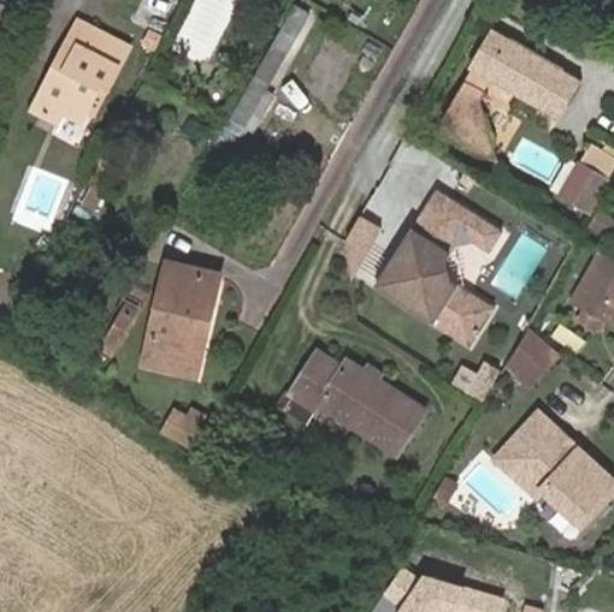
[(0,35),(11,5),(0,0),(0,35)]
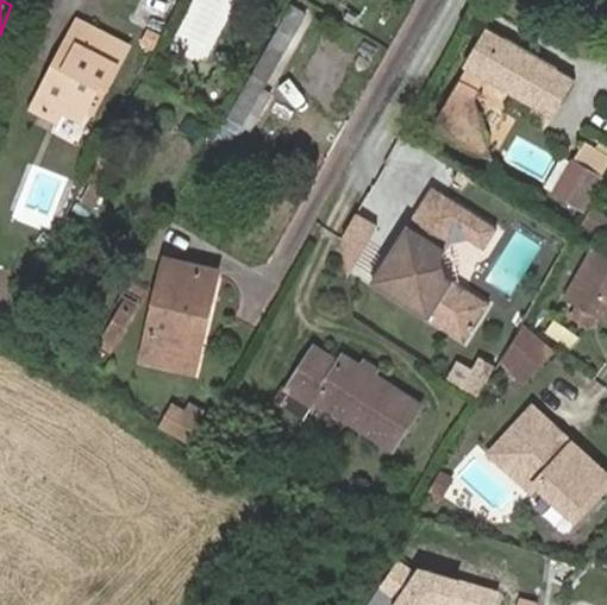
[(292,4),(230,114),(242,121),(304,10),(292,4)]
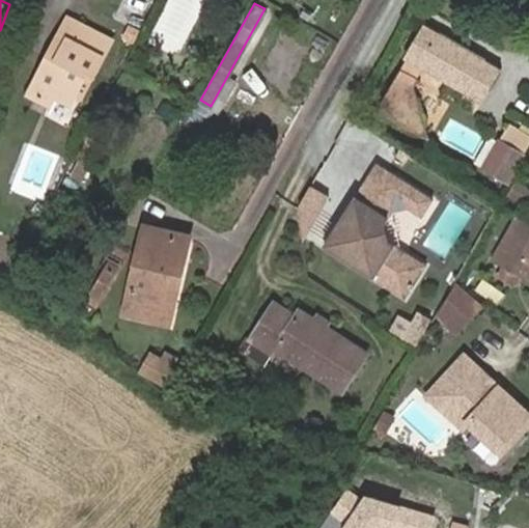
[(67,16),(28,93),(49,103),(54,93),(68,100),(85,71),(90,74),(109,38),(67,16)]
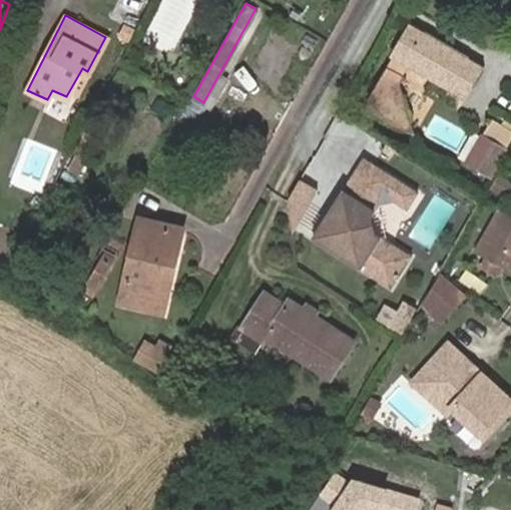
[(411,22),(392,54),(406,62),(463,96),(481,63),(411,22)]
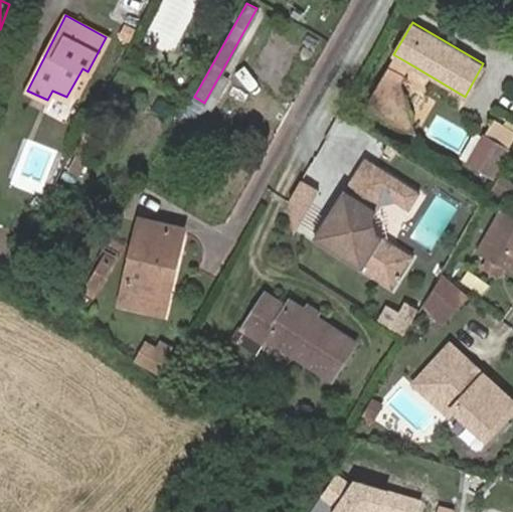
[(393,54),(388,63),(402,71),(407,62),(393,54)]
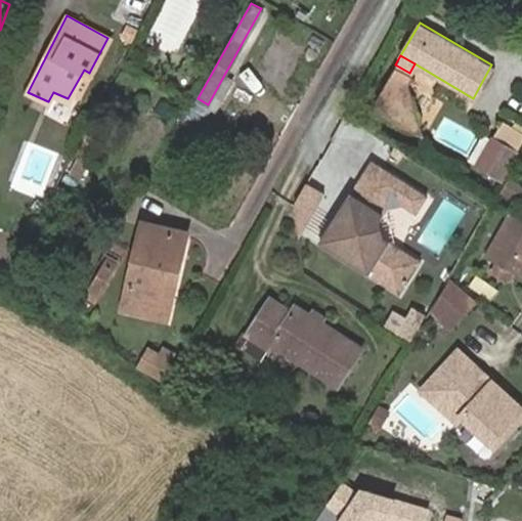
[(409,73),(395,64),(372,105),(404,125),(408,121),(403,114),(407,106),(399,92),(411,74),(409,73)]
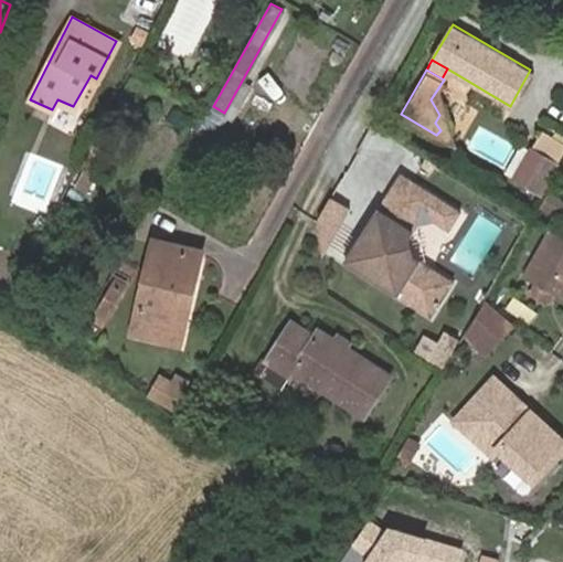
[(441,130),(436,135),(456,146),(439,115),(435,123),(441,130)]
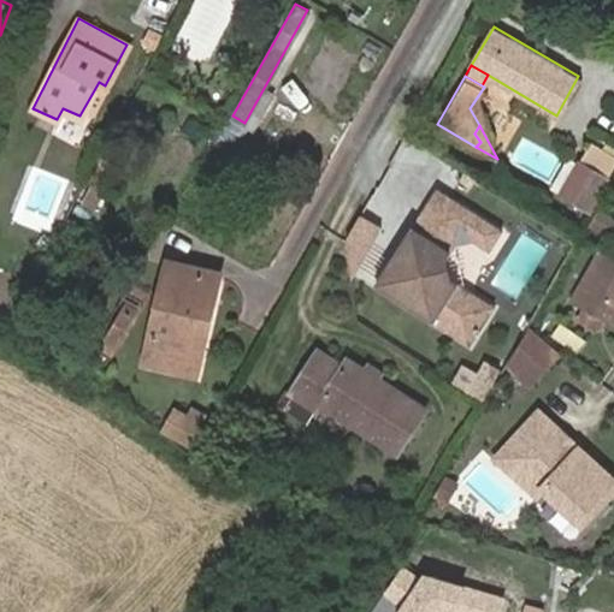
[(613,155),(590,143),(561,192),(590,208),(613,164),(613,155)]
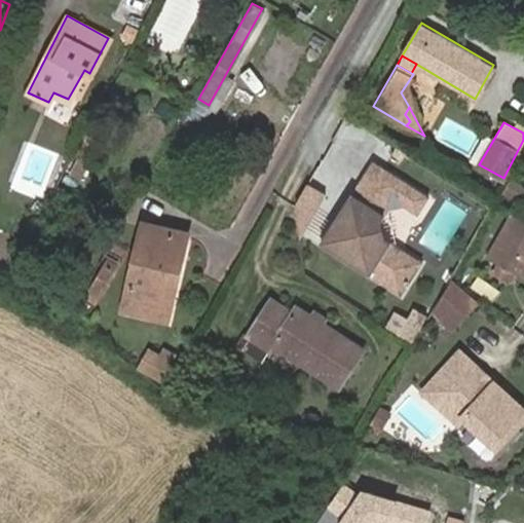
[(397,245),(383,236),(379,220),(387,207),(403,203),(417,212),(428,195),(373,159),(346,201),(352,204),(344,217),(339,214),(321,243),(401,293),(415,269),(400,260),(397,245)]
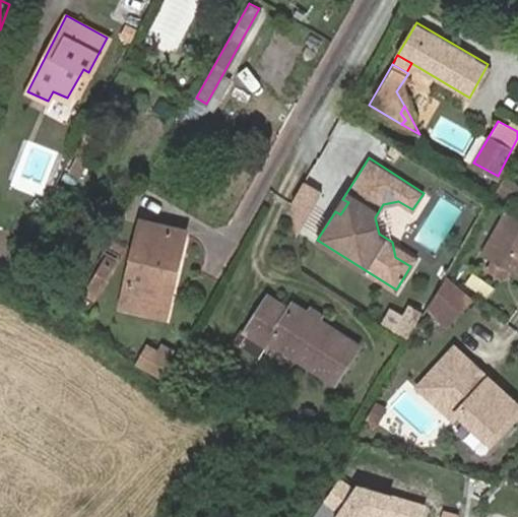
[(517,180),(502,174),(496,188),(517,197),(517,180)]
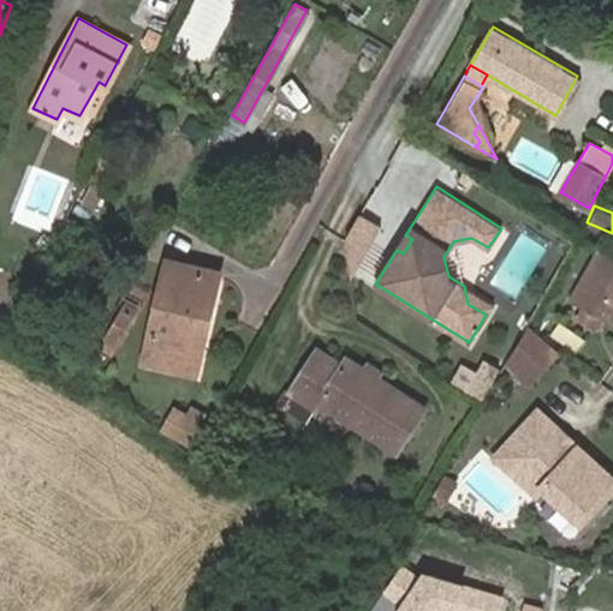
[(350,281),(380,225),(359,214),(346,237),(345,239),(345,241),(350,281)]
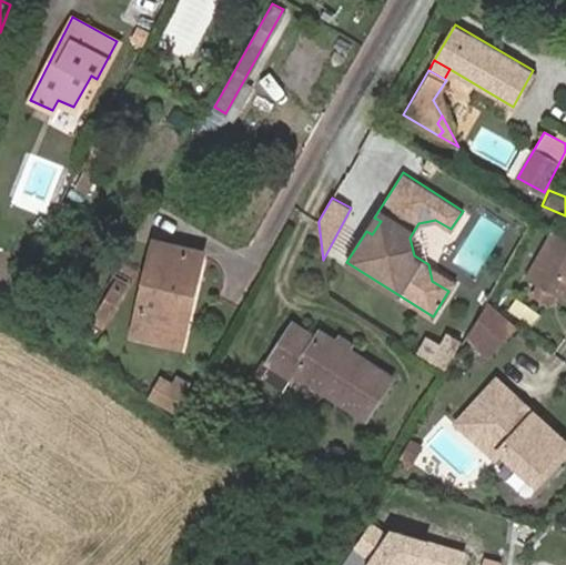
[(414,255),(435,220),(418,223),(410,238),(414,255)]
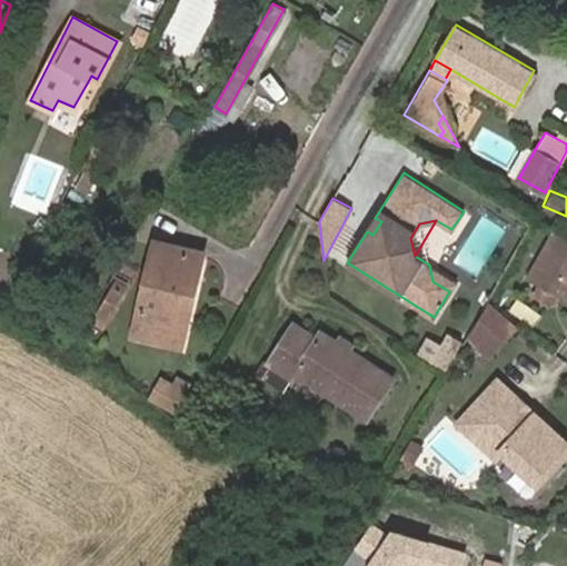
[(566,239),(551,231),(527,278),(566,298),(566,239)]
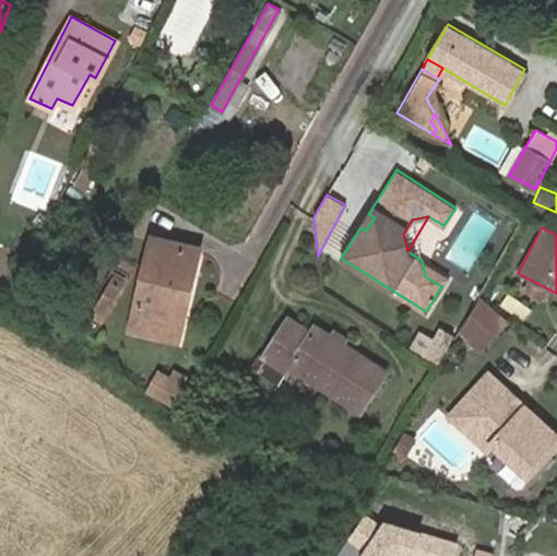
[(187,273),(194,275),(202,245),(158,234),(139,309),(174,318),(187,273)]
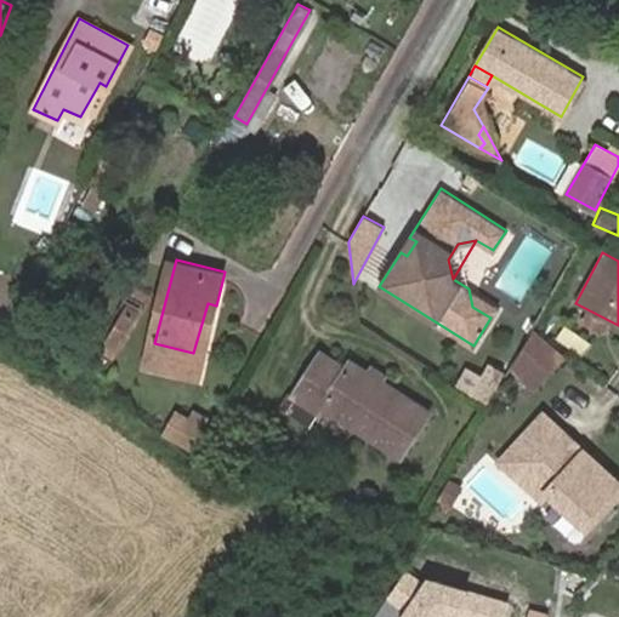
[(199,367),(216,306),(208,303),(193,353),(154,343),(151,355),(199,367)]
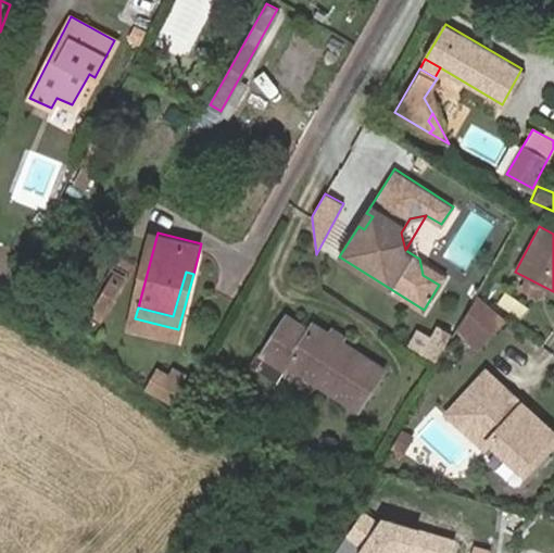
[(480,346),(501,315),(480,300),(458,331),(480,346)]
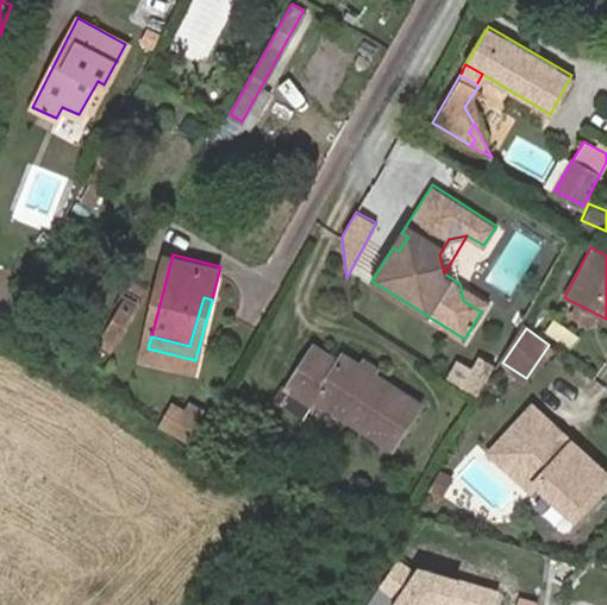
[(336,359),(311,344),(286,384),(313,401),(314,396),(394,443),(420,401),(371,372),(376,365),(362,357),(358,364),(339,352),(336,359)]
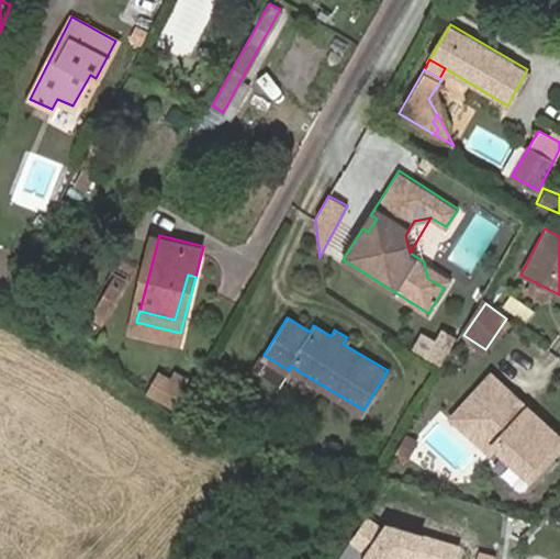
[(441,364),(456,337),(443,330),(428,357),(441,364)]
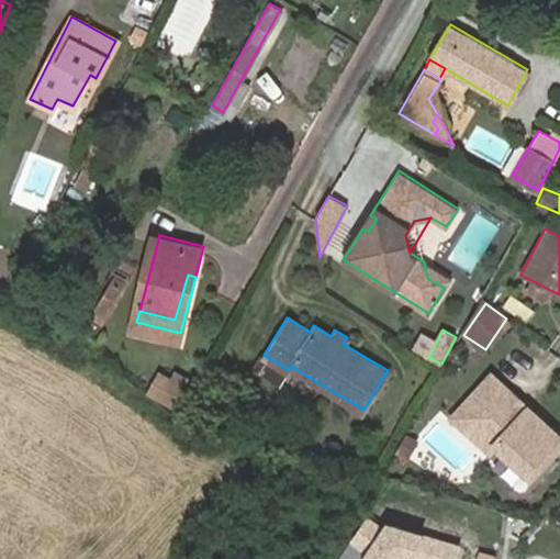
[(159,360),(144,389),(172,404),(188,375),(159,360)]
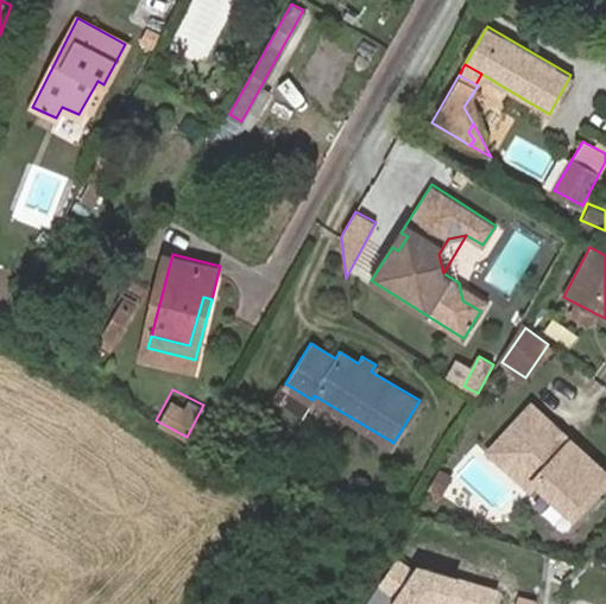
[(569,439),(531,402),(524,409),(563,445),(569,439)]
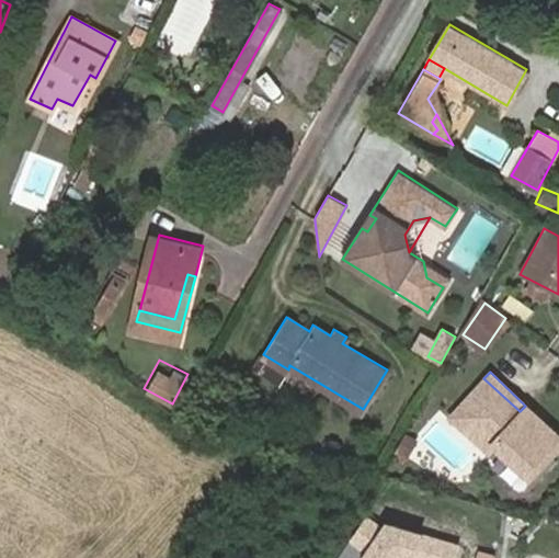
[(520,411),(483,378),(445,420),(482,455),(487,448),(518,478),(535,459),(545,458),(558,442),(558,435),(525,406),(520,411)]
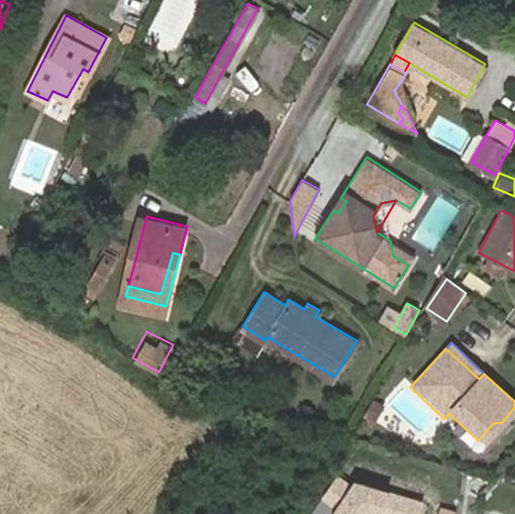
[(482,444),(502,422),(493,423),(478,440),(482,444)]
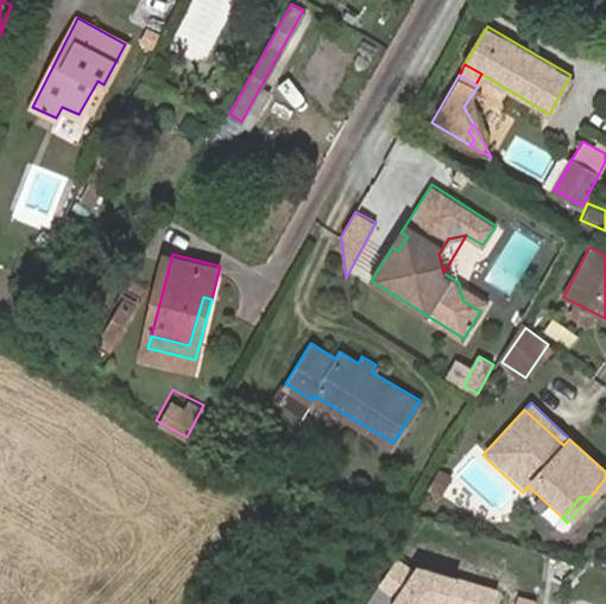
[(414,566),(384,603),(491,603),(496,589),(414,566)]
